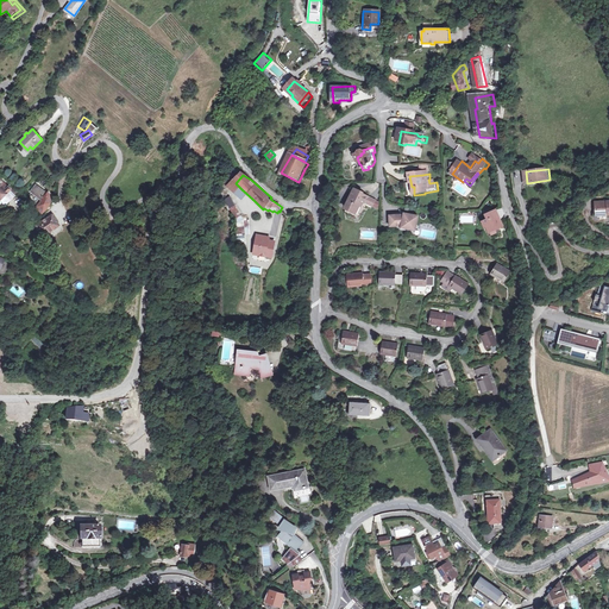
[(42,200),(37,207),(43,213),(48,209),(51,203),(50,195),(48,193),(41,187),(36,183),(31,190),(35,194),(42,200)]
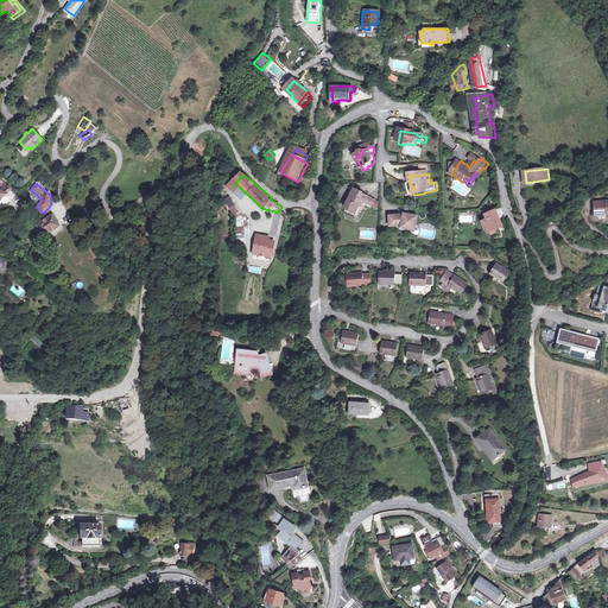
[(241,189),(235,183),(230,189),(236,195),(241,189)]
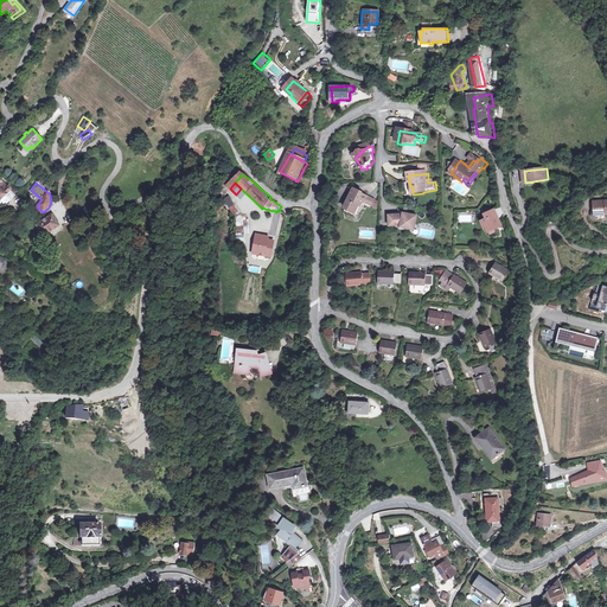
[(14,195),(18,192),(10,184),(8,186),(7,187),(14,195)]
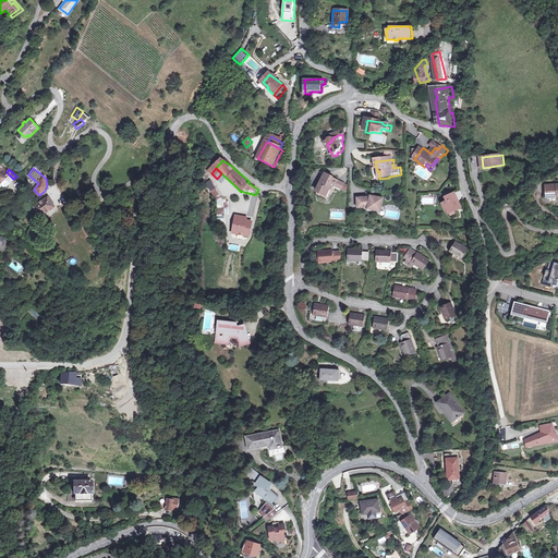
[(13,179),(7,172),(5,173),(2,177),(5,180),(1,184),(2,186),(8,185),(13,179)]
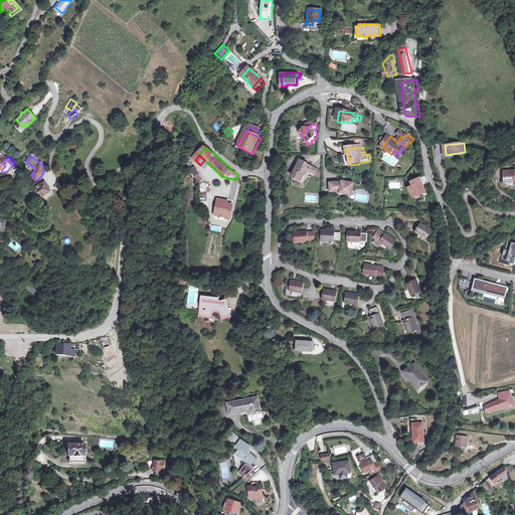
[(318,174),(304,169),(305,167),(300,165),(293,181),(301,185),(303,178),(307,180),(308,176),(316,179),(318,174)]
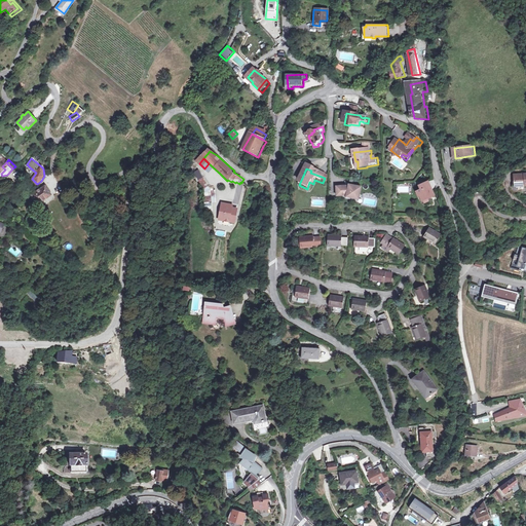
[(525,174),(515,175),(516,186),(525,184),(525,174)]
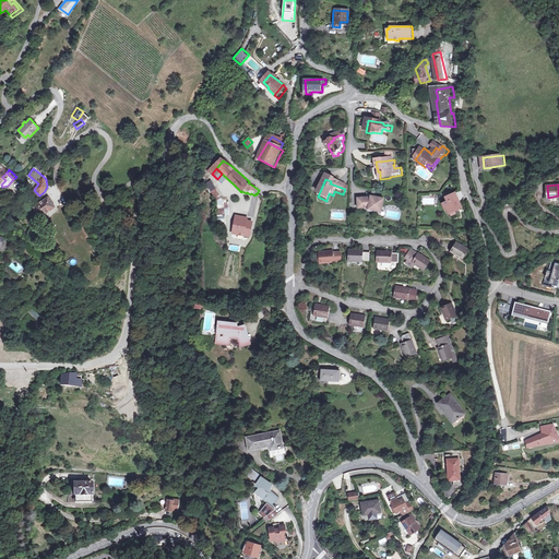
[(466,199),(463,191),(456,193),(462,203),(466,199)]
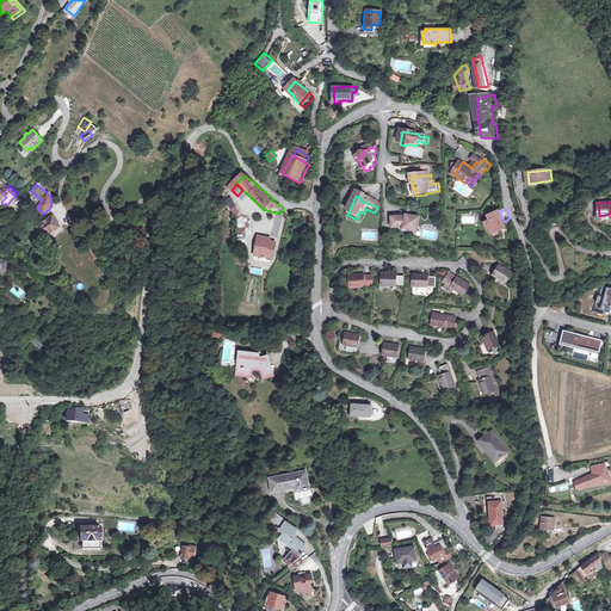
[(499,211),(489,216),(491,221),(487,222),(493,234),(494,233),(499,230),(506,227),(505,222),(499,211)]
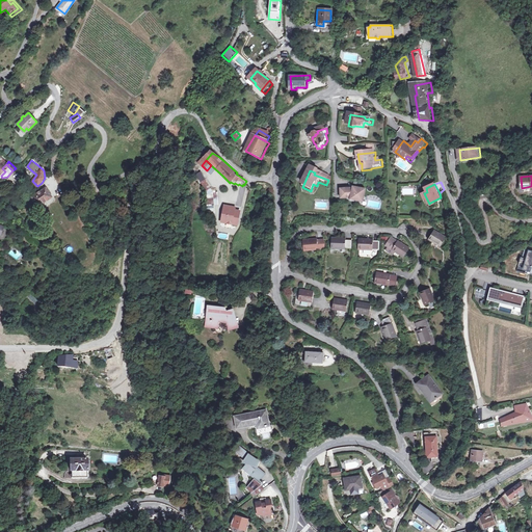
[(52,197),(46,188),(32,197),(38,207),(52,197)]
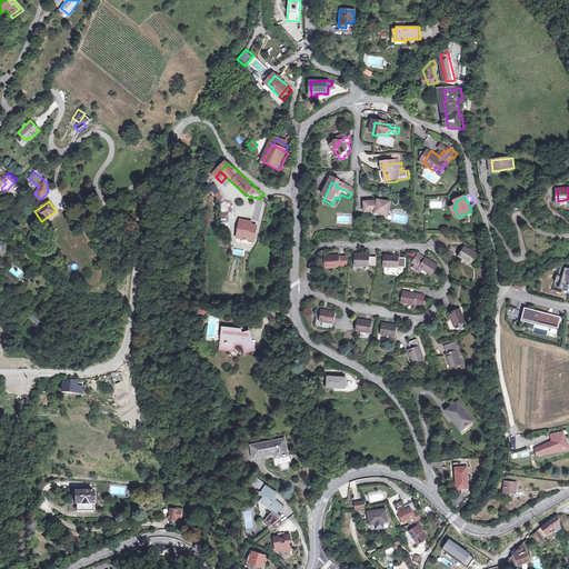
[(390,217),(392,205),(382,202),(382,205),(377,205),(377,203),(367,203),(367,215),(377,215),(377,216),(385,218),(385,216),(390,217)]
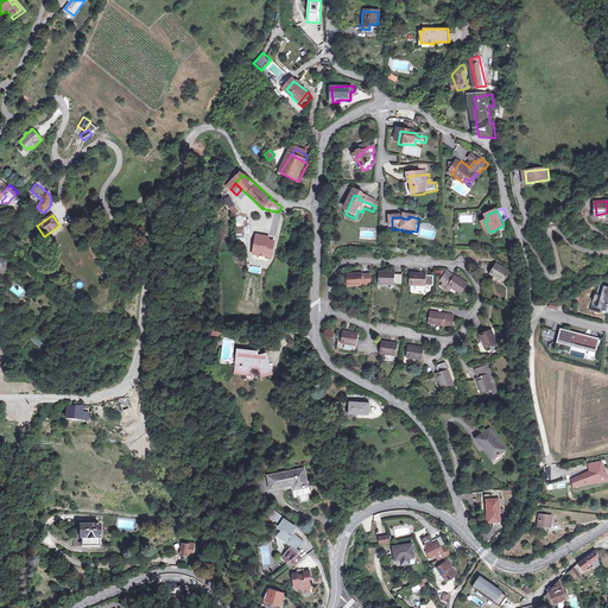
[(236,234),(249,234),(248,223),(236,223),(236,234)]
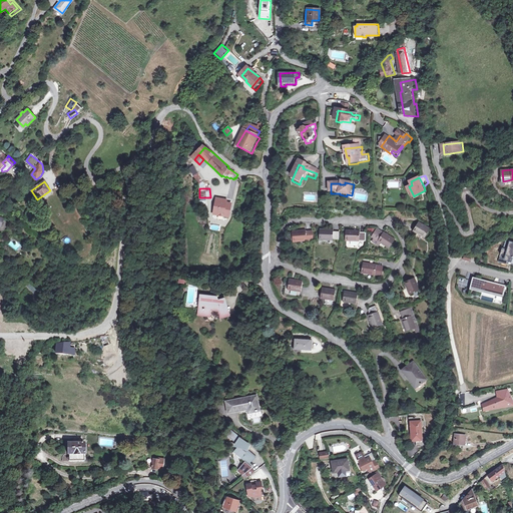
[(229,210),(224,209),(225,205),(226,202),(216,200),(212,216),(217,217),(218,215),(222,216),(222,218),(227,219),(229,210)]
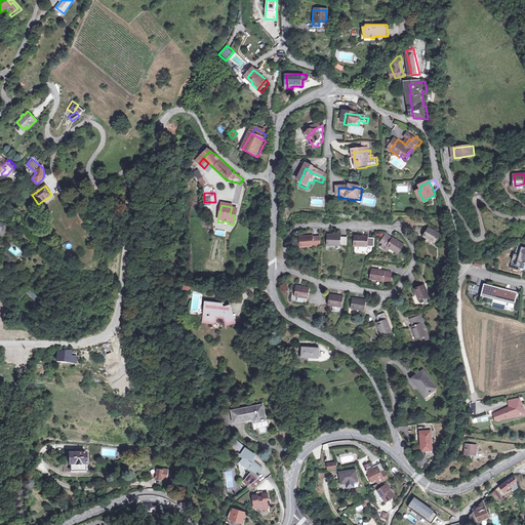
[(437,242),(443,230),(430,223),(423,234),(437,242)]
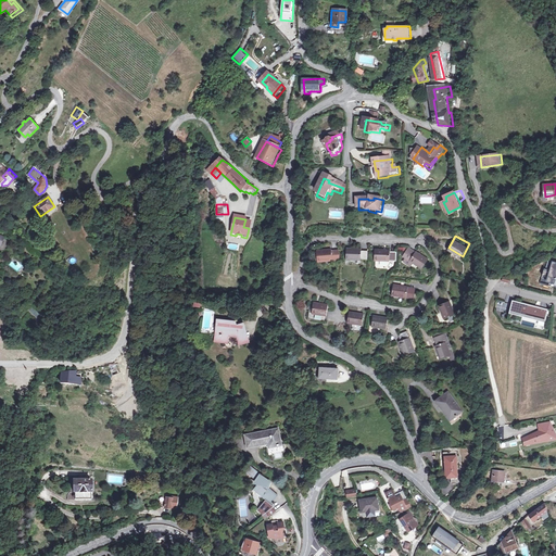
[(425,270),(431,260),(417,251),(416,252),(412,248),(405,257),(411,261),(411,262),(425,270)]
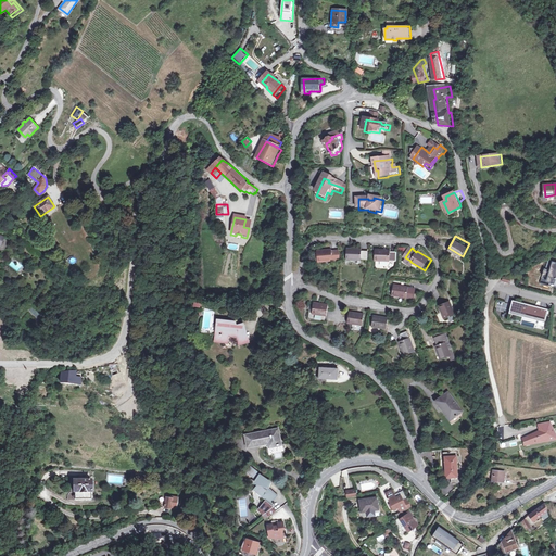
[(352,262),(371,262),(370,251),(366,252),(367,249),(352,249),(352,262)]
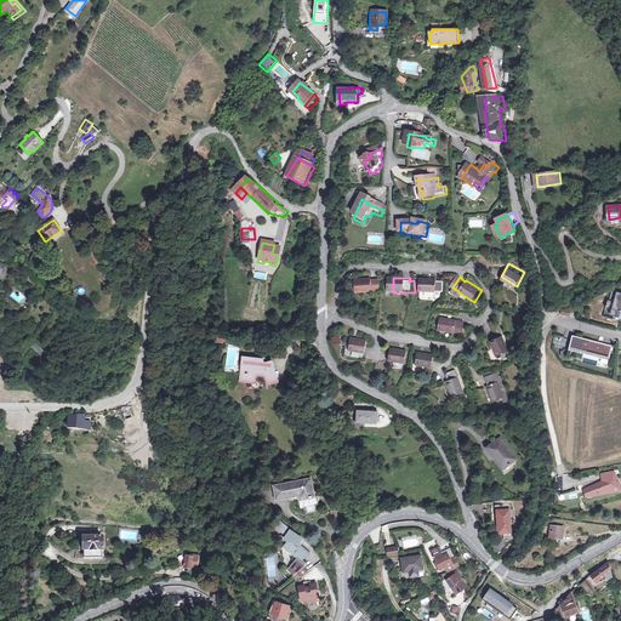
[(360,296),(383,292),(382,281),(374,283),(374,279),(358,280),(360,296)]
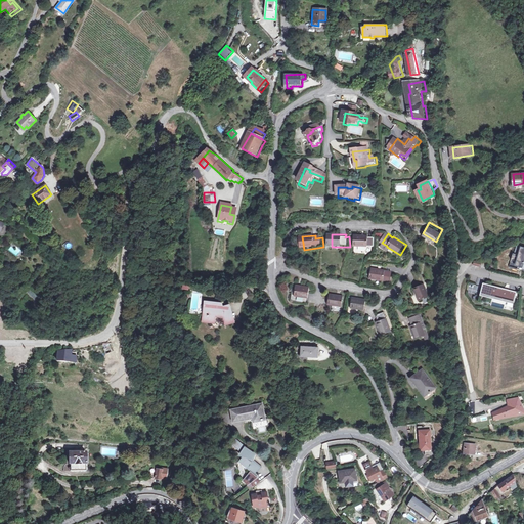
[(358,247),(377,247),(376,237),(370,237),(370,235),(358,235),(358,247)]
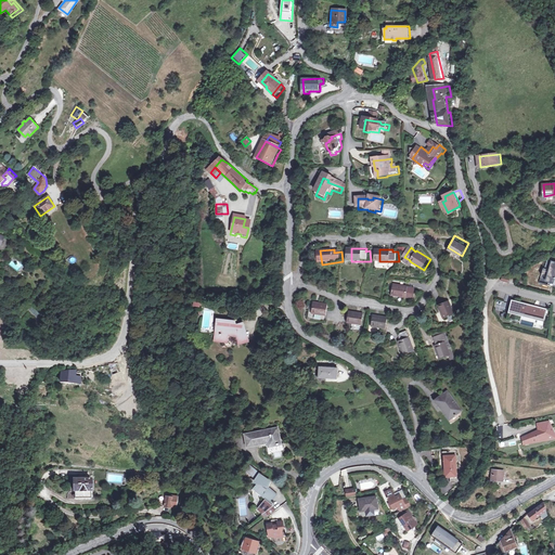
[(554,263),(551,262),(549,272),(542,271),(539,284),(554,288),(554,263)]
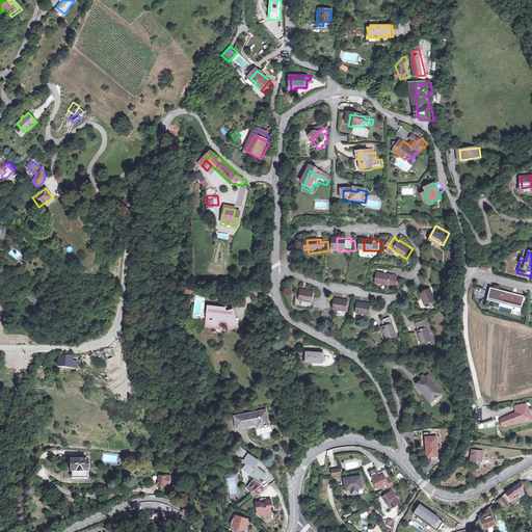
[(378,285),(398,287),(398,278),(393,278),(393,274),(379,273),(378,285)]
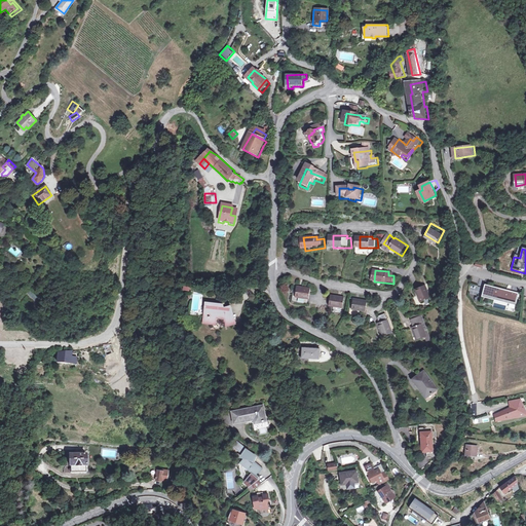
[(436,295),(429,283),(418,288),(423,301),(436,295)]
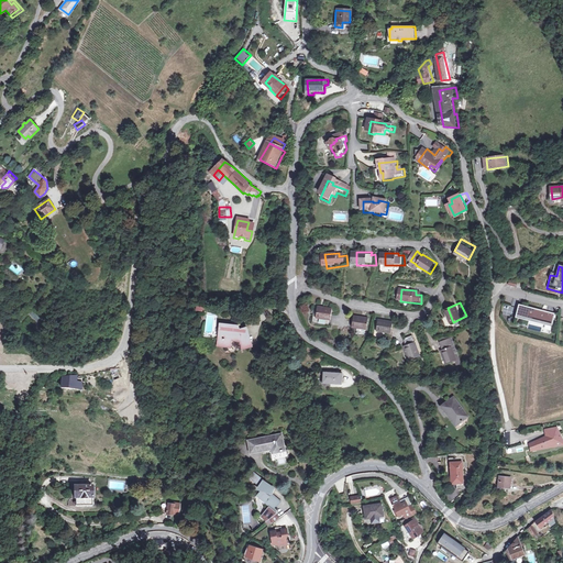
[(555,312),(518,302),(515,313),(527,317),(523,328),(550,334),(555,312)]
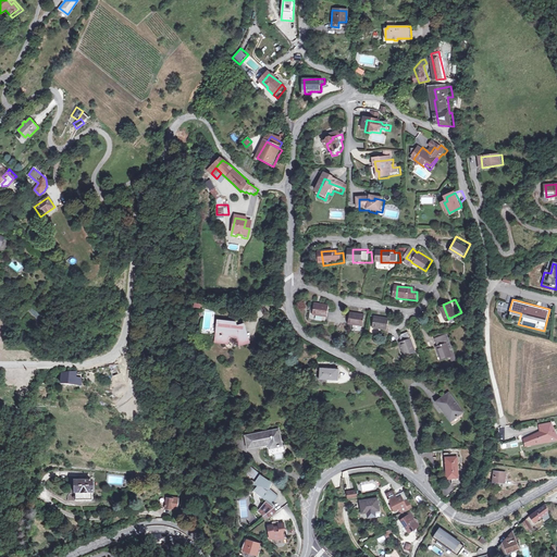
[(318,306),(316,317),(314,317),(312,322),(330,325),(333,309),(318,306)]
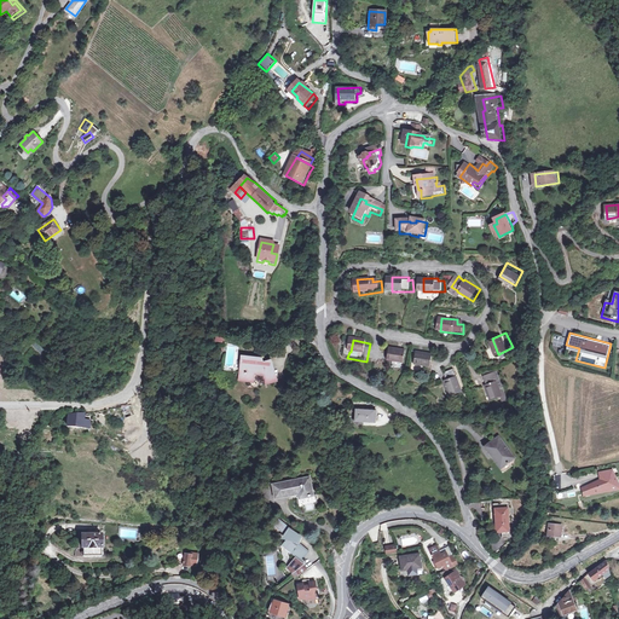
[(406,366),(409,354),(392,351),(391,365),(406,366)]
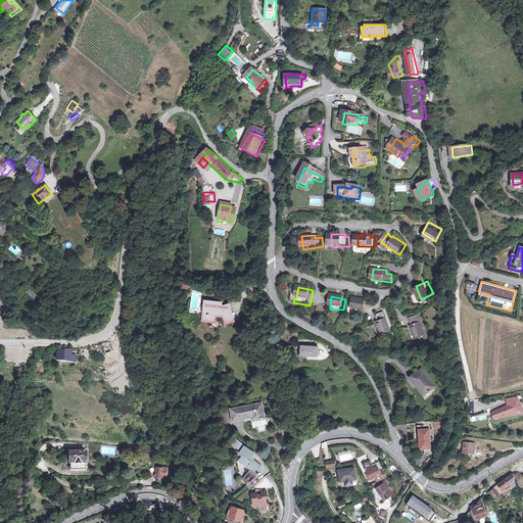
[(365,314),(367,302),(353,300),(352,312),(365,314)]
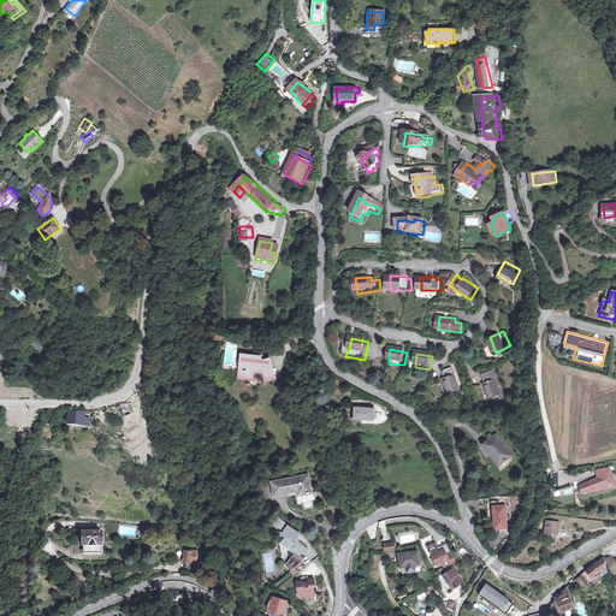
[(238,361),(237,369),(241,371),(240,377),(235,375),(235,379),(244,381),(242,386),(246,388),(254,389),(255,383),(265,386),(267,392),(277,391),(274,369),(261,371),(261,368),(253,366),(253,363),(238,361)]
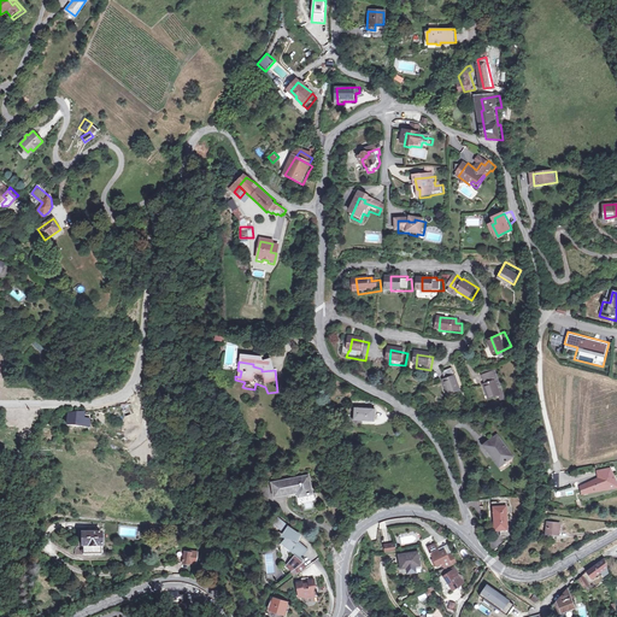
[(458,370),(447,374),(450,381),(448,382),(453,397),(468,392),(463,376),(460,377),(458,370)]
